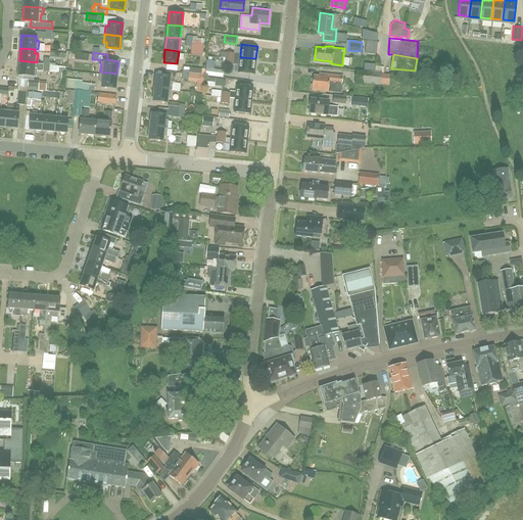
[(254,72),(255,58),(240,57),(234,56),(225,55),(225,61),(239,62),(238,69),(254,72)]
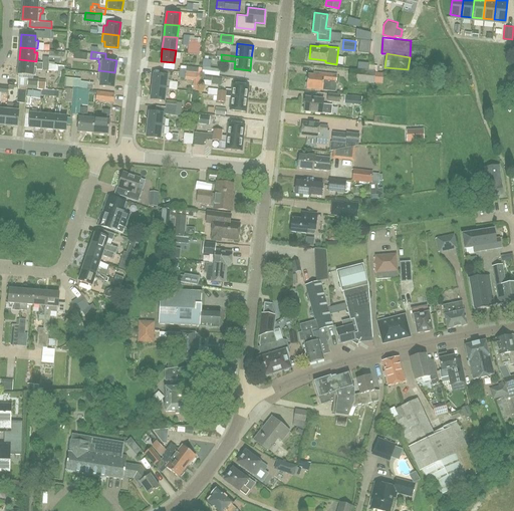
[(36,61),(19,59),(18,72),(35,73),(35,67),(64,69),(64,65),(58,65),(58,62),(48,62),(48,61),(42,60),(36,60),(36,61)]
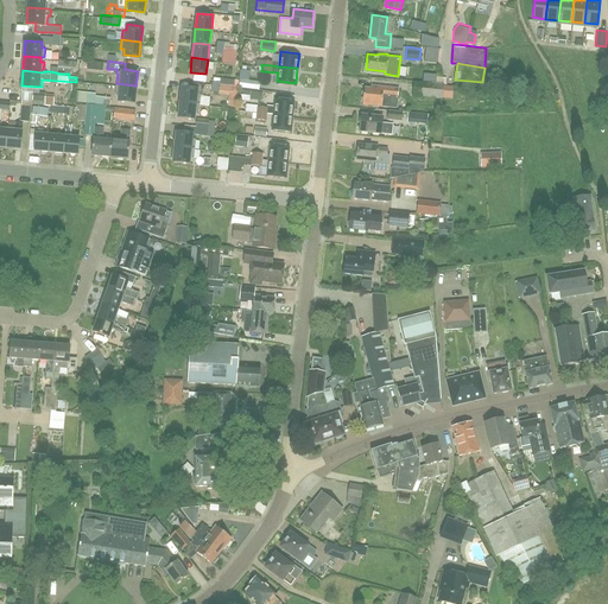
[(239,84),(240,78),(234,77),(213,75),(213,82),(220,83),(238,84),(239,84)]
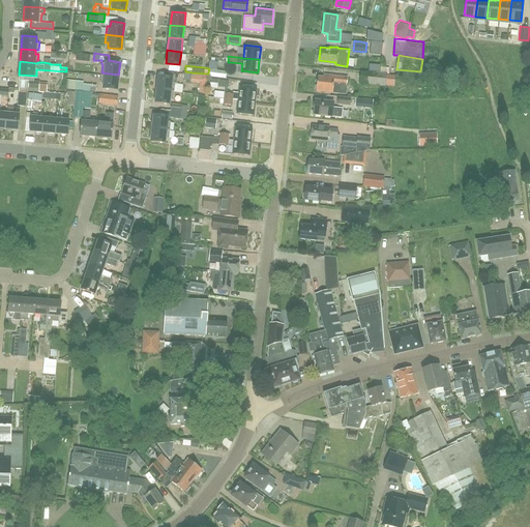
[(208,74),(222,76),(223,68),(209,66),(209,68),(208,74)]
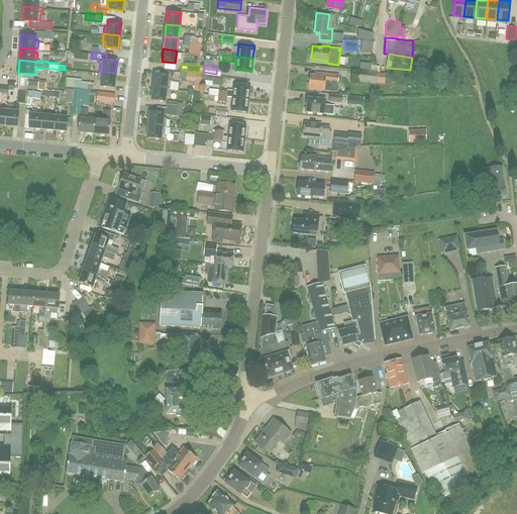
[(351,75),(351,80),(376,82),(377,71),(377,70),(352,68),(351,75)]
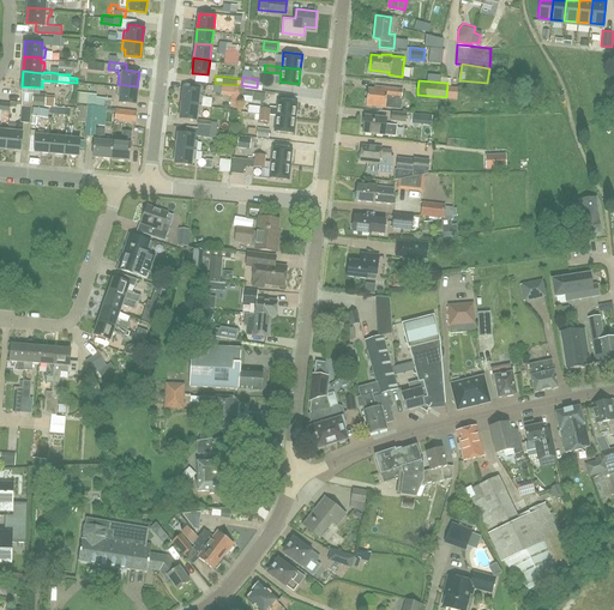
[(447,94),(457,96),(458,84),(449,83),(447,94)]
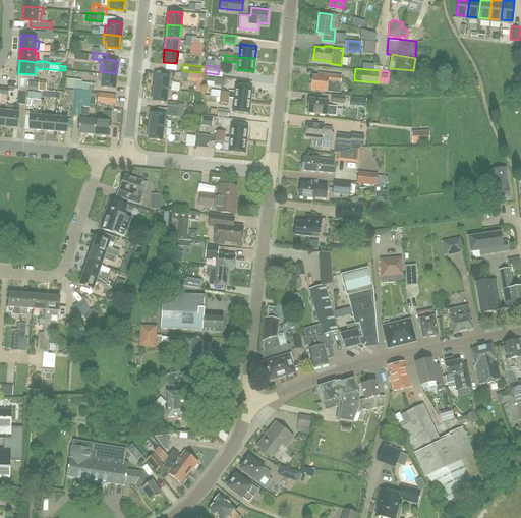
[(115,78),(116,73),(100,71),(99,79),(102,80),(101,84),(114,87),(115,78)]
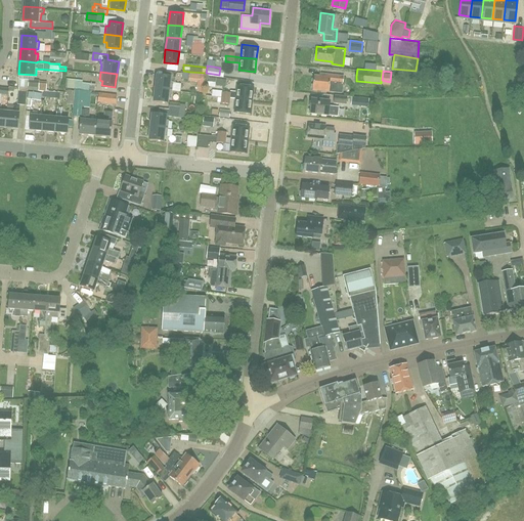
[(189,72),(188,78),(199,79),(198,90),(202,90),(202,86),(204,86),(205,73),(189,72)]
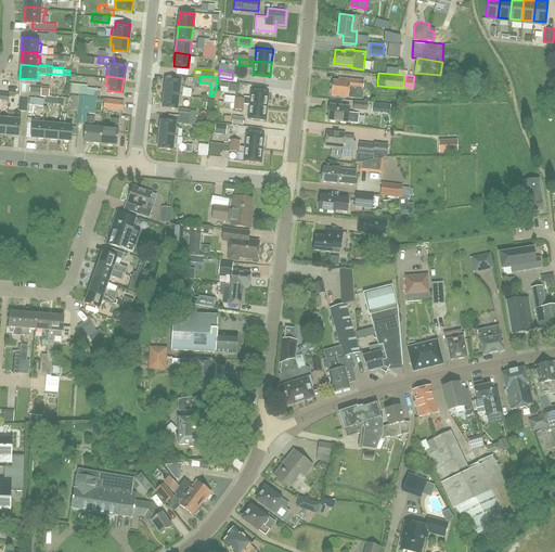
[(362,95),(363,78),(338,76),(338,78),(333,77),(331,92),(362,95)]
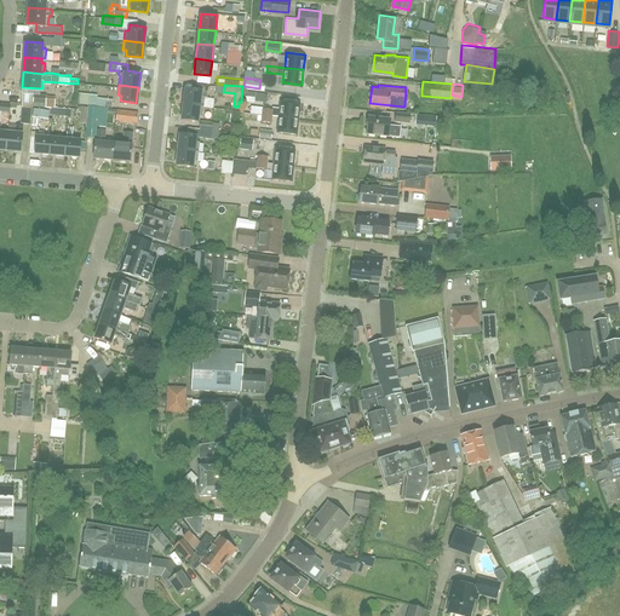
[(201,88),(185,87),(183,102),(204,104),(205,96),(207,96),(207,90),(201,88)]
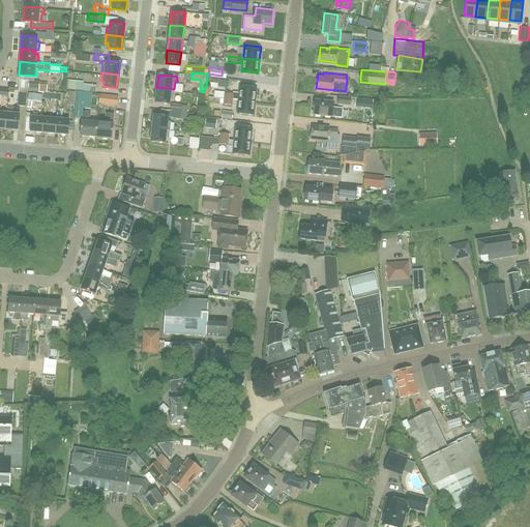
[(69,78),(69,87),(88,86),(87,77),(69,78)]
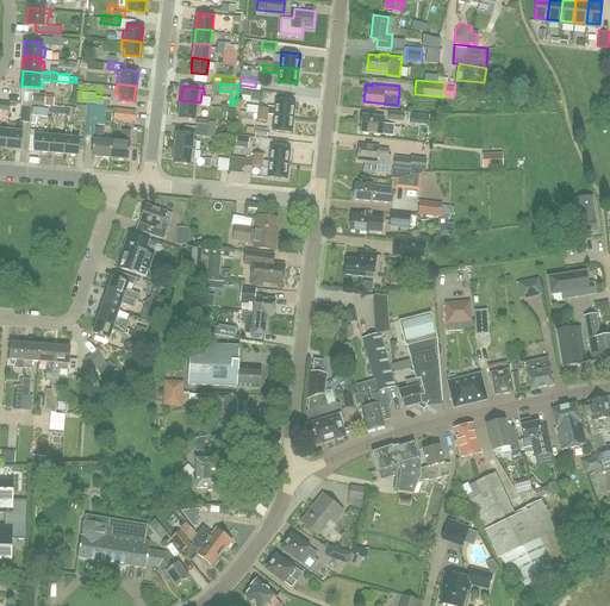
[(32,101),(51,104),(54,104),(55,93),(45,92),(33,91),(32,101)]
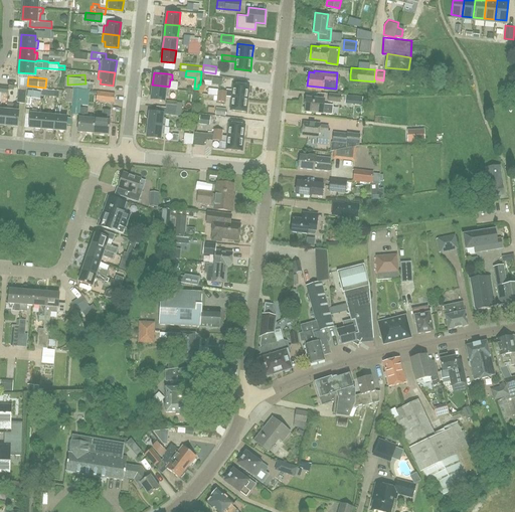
[(226,95),(232,95),(247,97),(249,84),(233,82),(232,88),(226,88),(226,90),(218,89),(217,94),(226,95)]
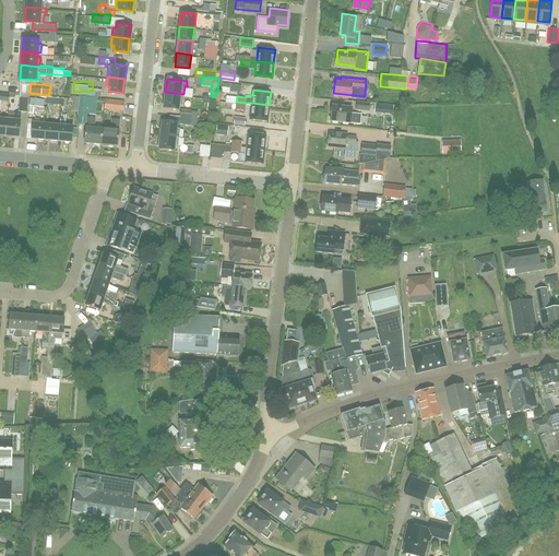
[(182,103),(183,94),(165,92),(164,106),(178,108),(178,107),(179,103),(182,103)]
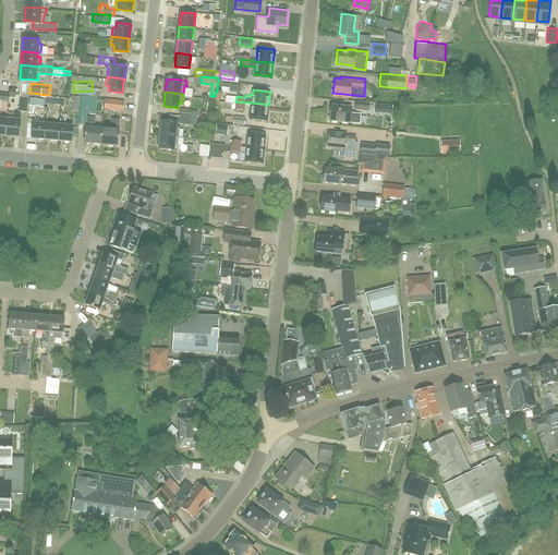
[(21,109),(26,110),(28,96),(20,95),(19,109),(21,109)]
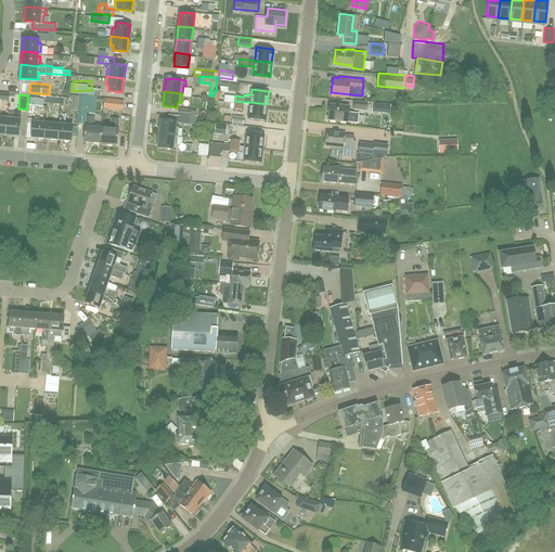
[(366,108),(368,100),(355,99),(353,106),(366,108)]
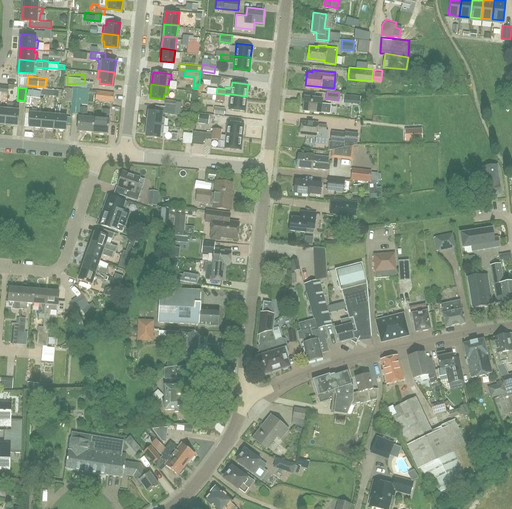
[(245,109),(246,96),(231,94),(229,107),(245,109)]
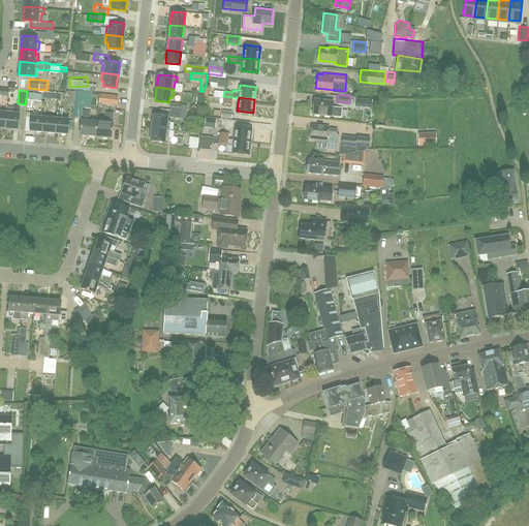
[(341,115),(342,105),(332,104),(333,101),(333,99),(314,97),(312,112),(341,115)]
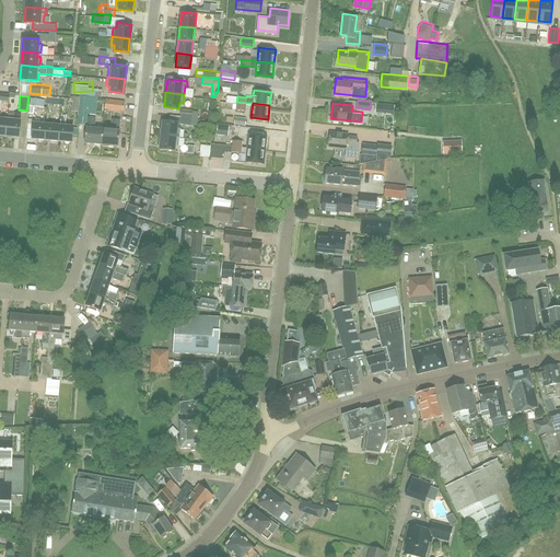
[(191,116),(193,108),(182,107),(181,115),(191,116)]
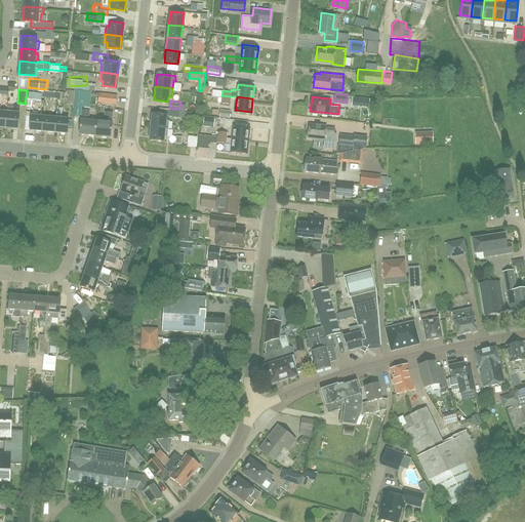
[(186,103),(180,102),(179,109),(178,116),(190,117),(190,111),(186,110),(186,103)]
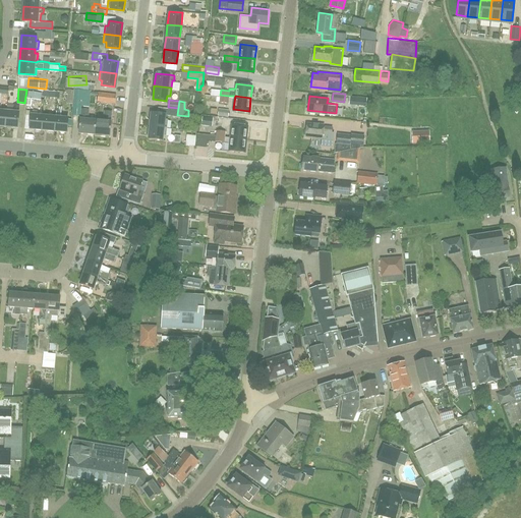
[(13,110),(6,109),(5,124),(17,125),(19,104),(13,103),(13,110)]
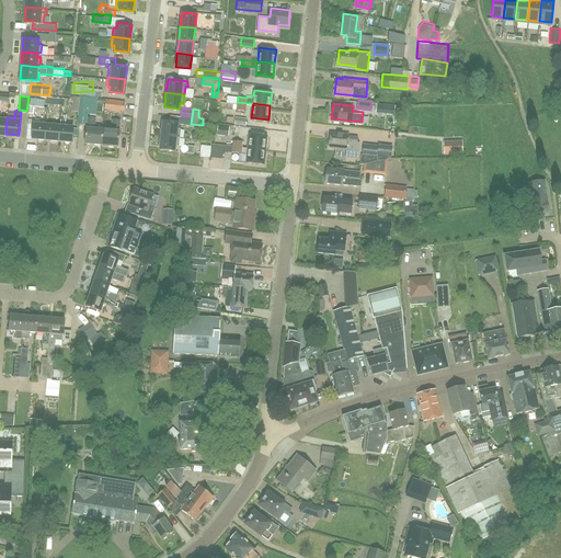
[(245,118),(247,116),(236,114),(235,122),(245,124),(245,118)]
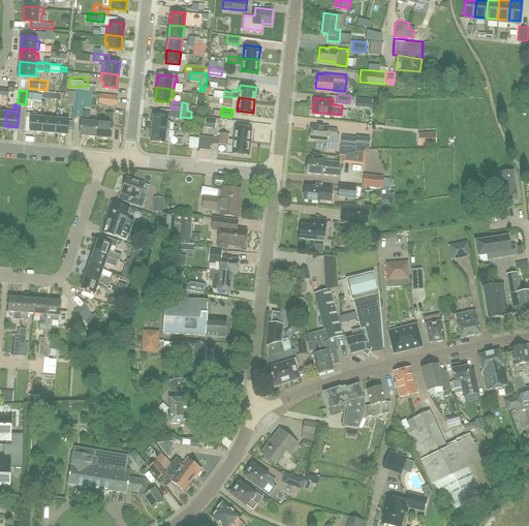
[(80,132),(95,134),(97,120),(89,119),(90,110),(82,109),(82,115),(80,132)]
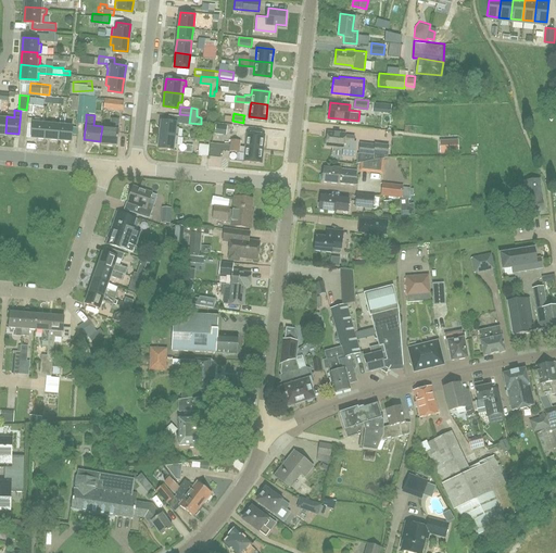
[(33,121),(38,121),(38,116),(28,116),(26,132),(32,132),(33,121)]
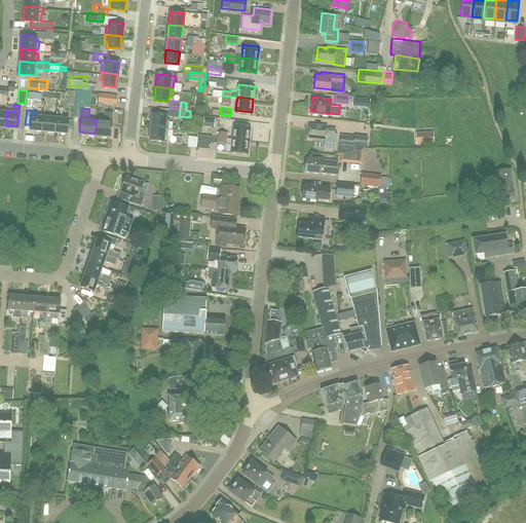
[(55,116),(54,129),(67,131),(68,117),(61,116),(62,110),(57,110),(55,116)]
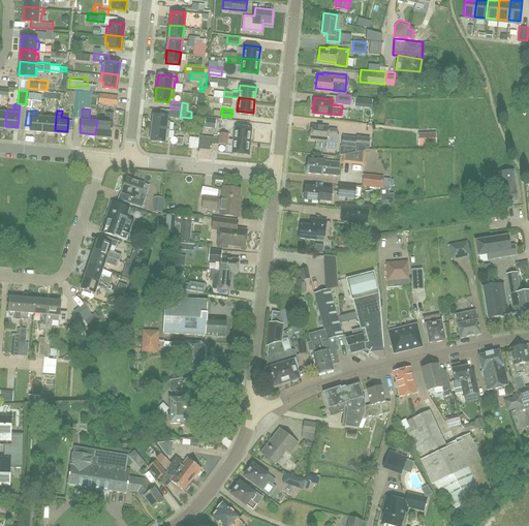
[(104,120),(97,120),(95,134),(111,135),(113,124),(114,112),(105,111),(104,120)]
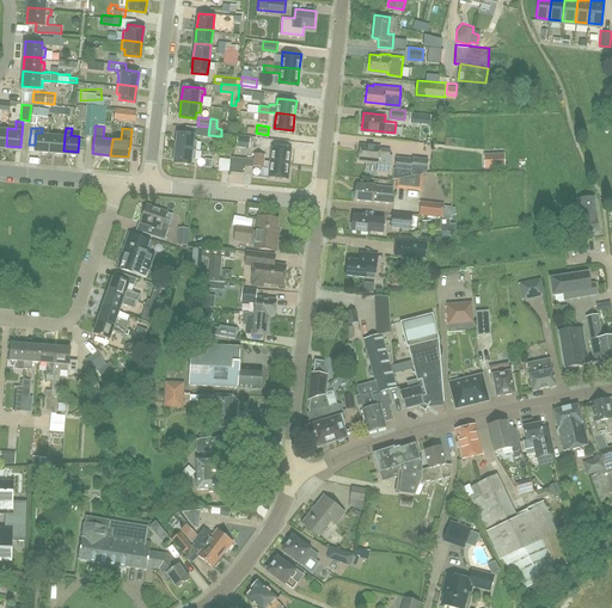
[(177,130),(176,146),(196,148),(196,137),(193,137),(194,131),(177,130)]
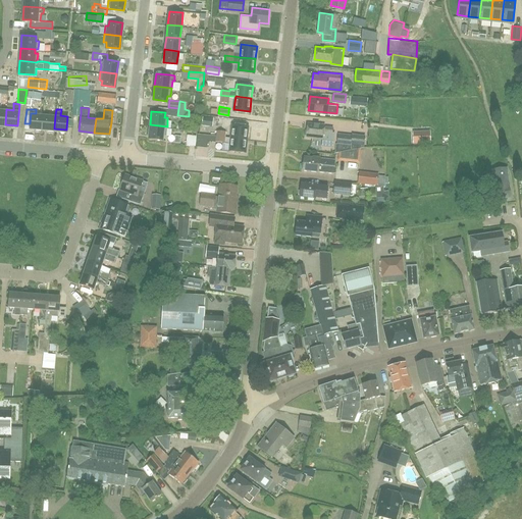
[(30,126),(42,127),(43,114),(36,113),(31,113),(30,123),(30,126)]
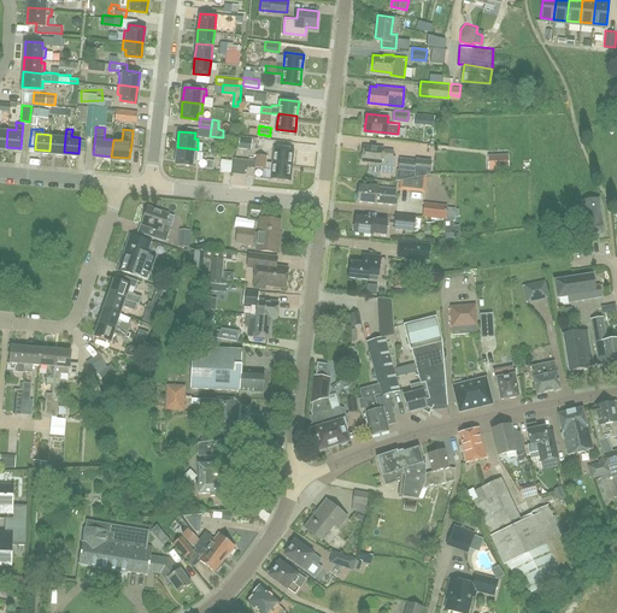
[(50,151),(64,152),(65,136),(51,135),(50,151)]
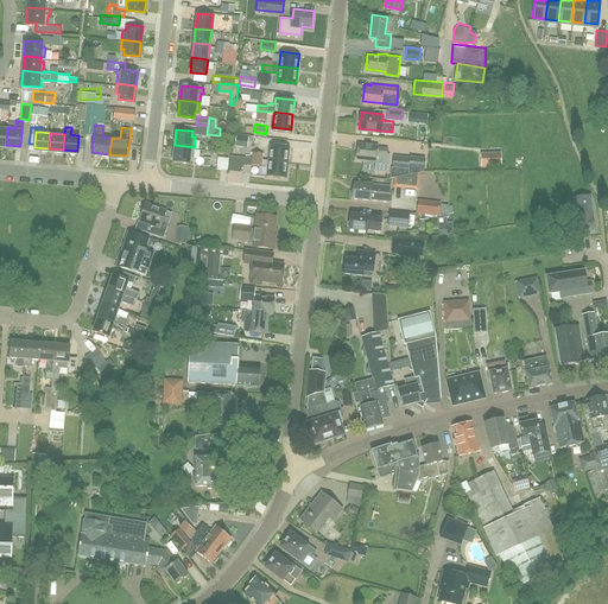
[(257,135),(258,144),(268,142),(267,134),(257,135)]
